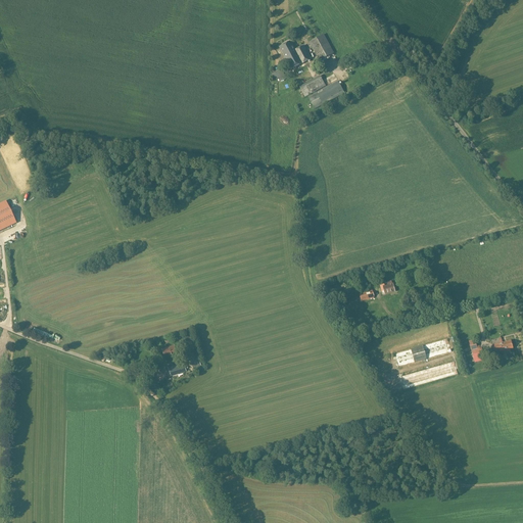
[(308,43),(317,57),(319,61),(334,53),(324,35),(308,43)]
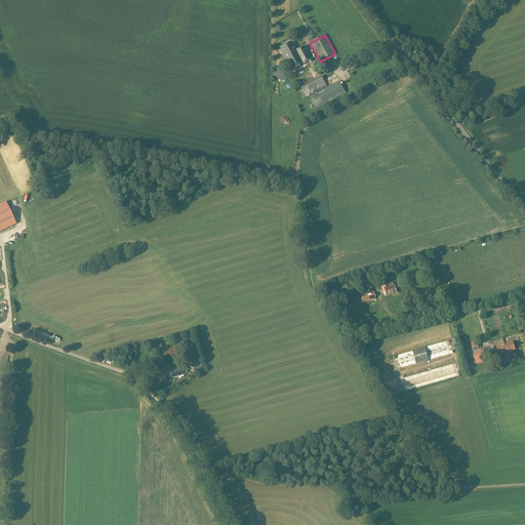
[(280,48),(285,57),(292,71),(312,59),(305,46),(296,51),(291,42),(280,48)]
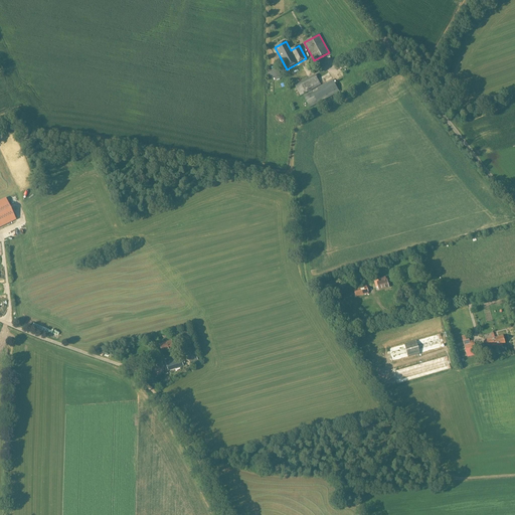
[(315,74),(300,83),(295,87),(300,96),(305,94),(306,94),(321,86),(315,74)]
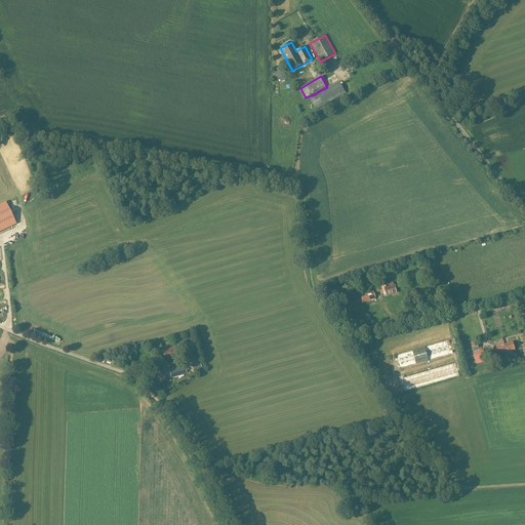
[(339,82),(317,93),(310,97),(316,110),(346,94),(339,82)]
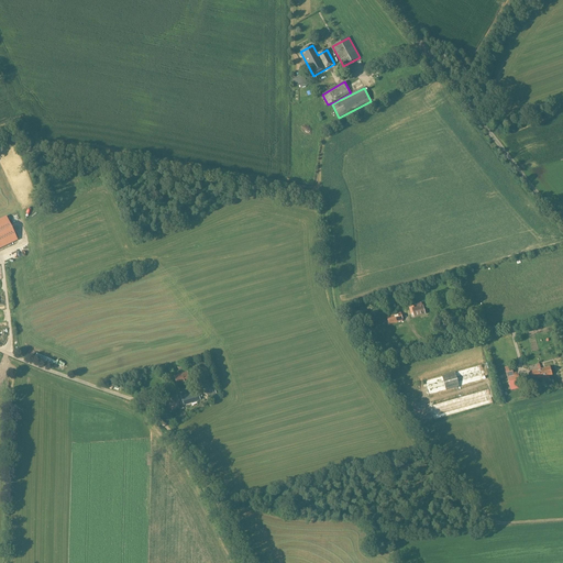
[(0,249),(18,241),(6,217),(0,219),(0,249)]
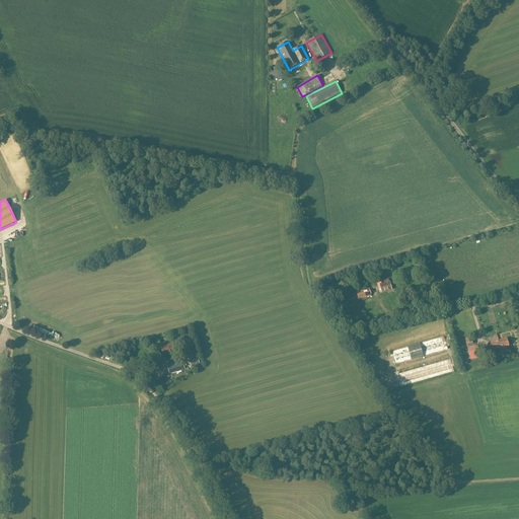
[(392,290),(390,284),(390,282),(382,284),(381,282),(377,283),(379,290),(381,289),(382,292),(392,290)]
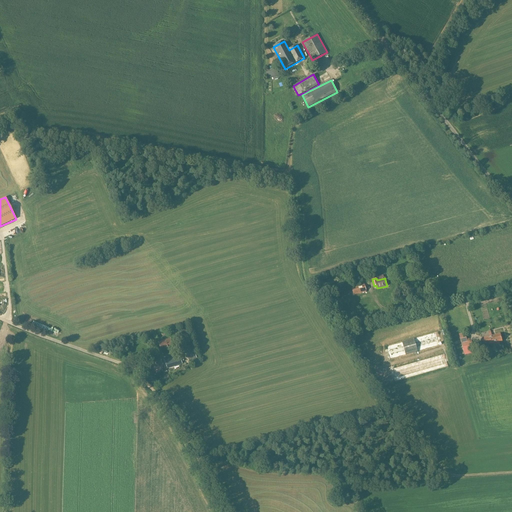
[(354,295),(367,292),(364,283),(360,284),(361,286),(352,288),(354,295)]
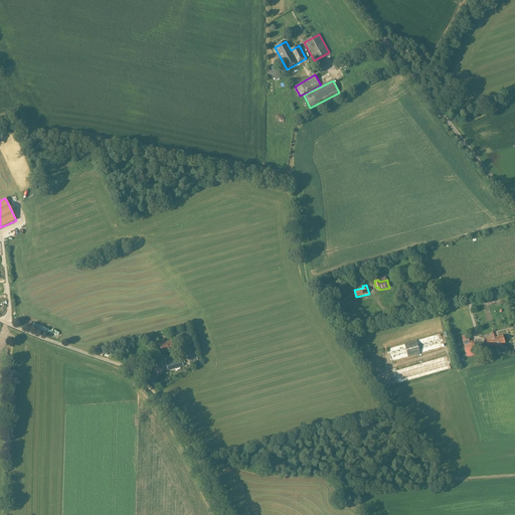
[(441,335),(430,338),(432,346),(443,343),(441,335)]
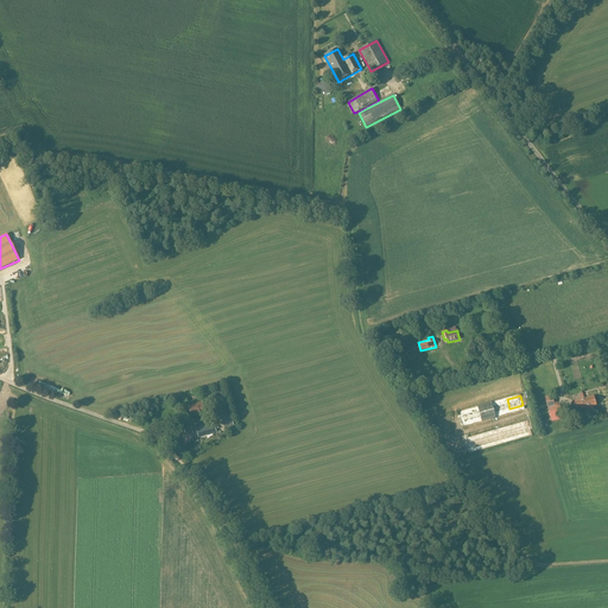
[(563,418),(562,415),(559,405),(555,406),(552,396),(545,397),(548,409),(551,420),(563,418)]
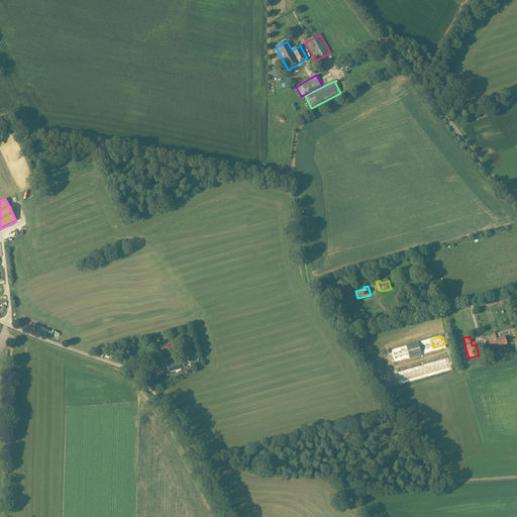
[(505,347),(504,346),(504,345),(507,344),(505,337),(497,339),(489,341),(491,349),(498,347),(499,349),(505,347)]
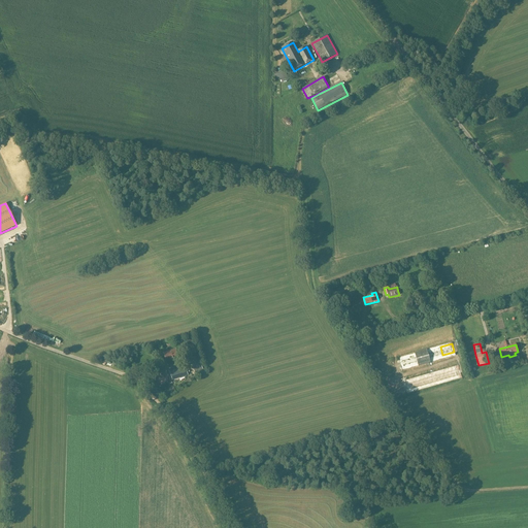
[(175,350),(164,354),(167,362),(178,359),(175,350)]
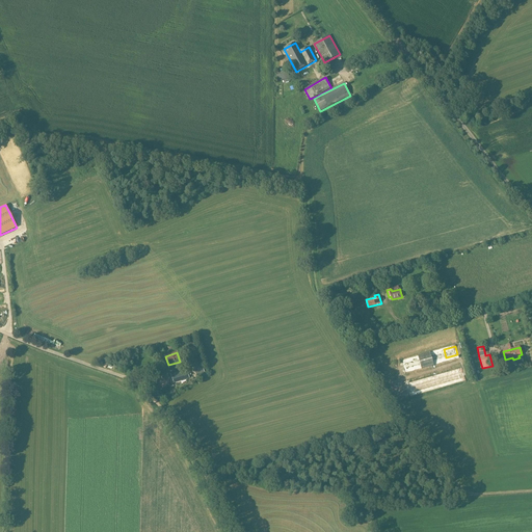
[(200,357),(191,360),(195,375),(205,372),(204,368),(200,357)]
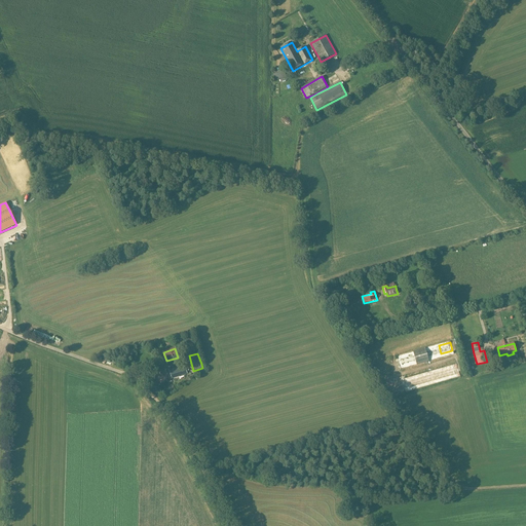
[(411,362),(409,353),(397,357),(400,365),(411,362)]
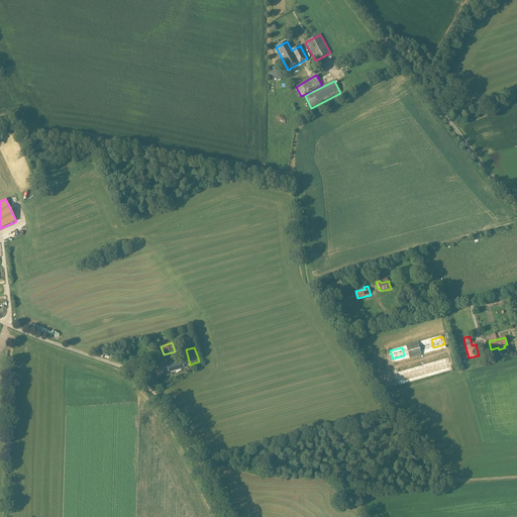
[(181,359),(167,364),(170,373),(184,368),(181,359)]
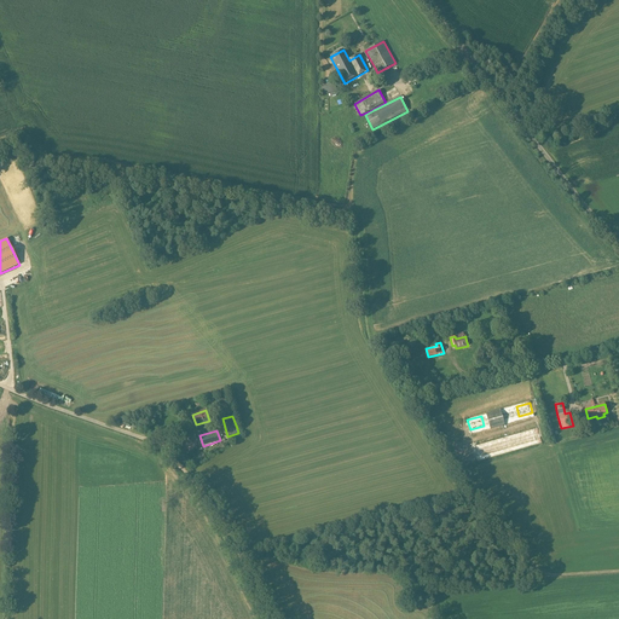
All buildings are outlined.
